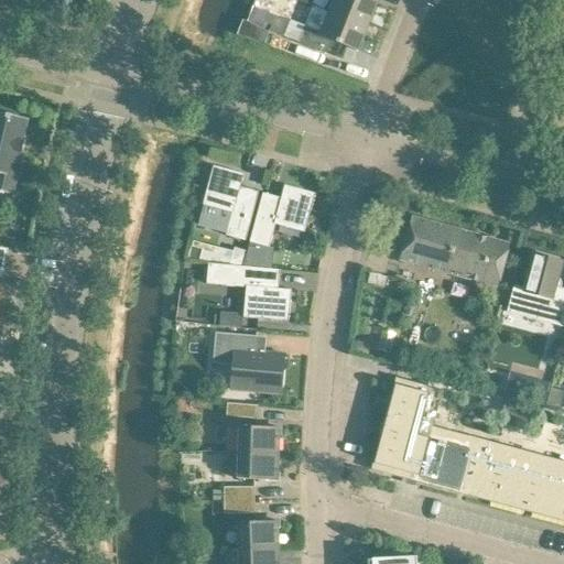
[(261,0),(251,24),(263,30),(269,32),(297,43),(304,26),(291,21),(291,22),(270,13),(275,0),(261,0)]
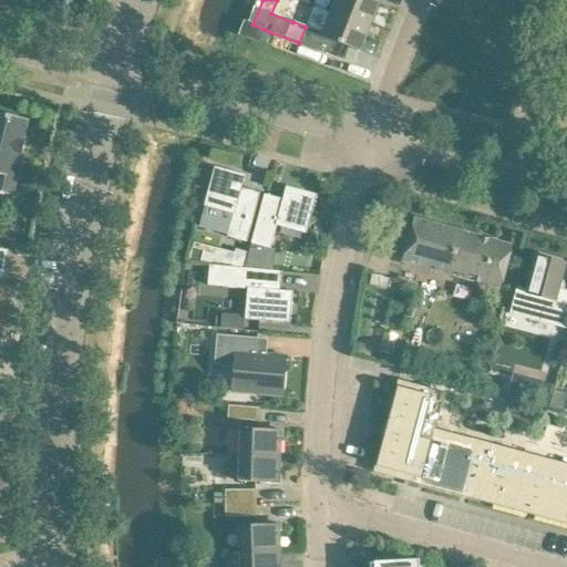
[(334,0),(330,11),(369,27),(379,2),(372,0),(334,0)]
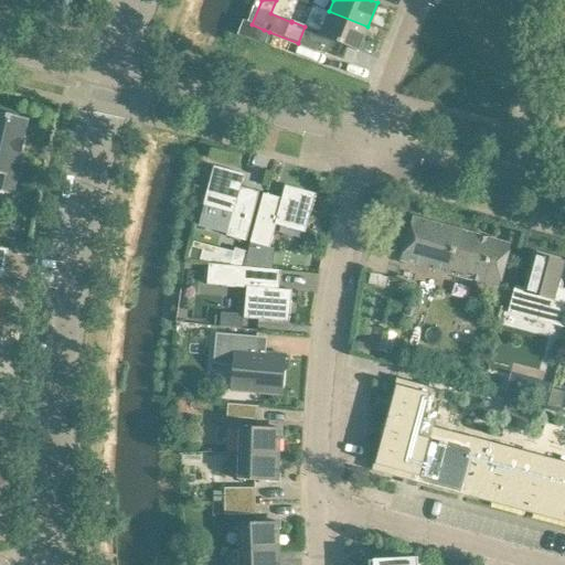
[(358,52),(368,27),(329,11),(321,32),(305,27),(298,43),(324,54),(330,41),(358,52)]
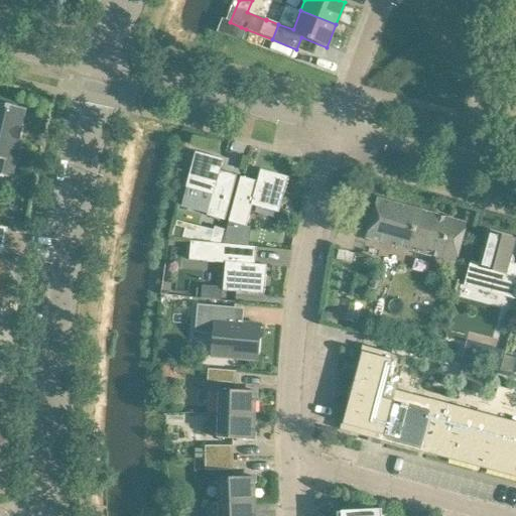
[(222,18),(217,30),(237,38),(241,27),(230,22),(222,18)]
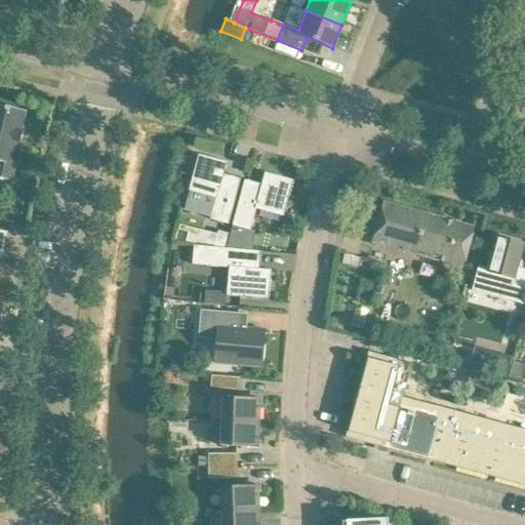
[(25,128),(22,127),(26,111),(0,105),(0,178),(11,182),(25,128)]
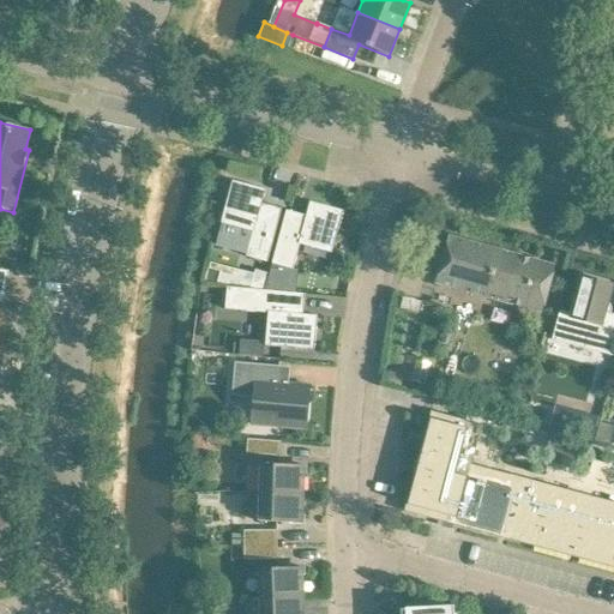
[(218,245),(247,253),(246,257),(268,263),(282,210),(262,204),(265,191),(232,181),(221,223),(223,224),(218,245)]
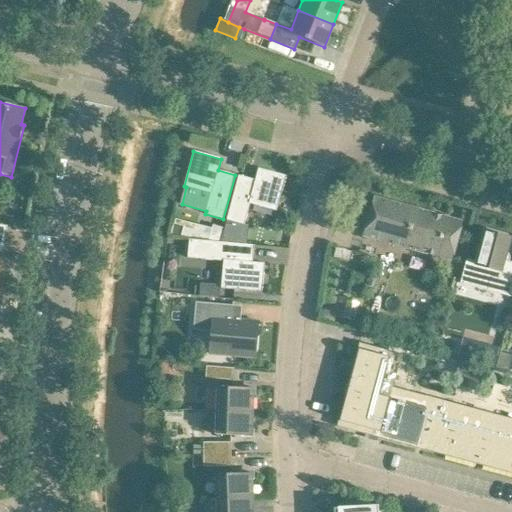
[(224,228),(220,242),(247,245),(249,225),(248,225),(244,224),(250,204),(276,211),(286,176),(258,169),(255,180),(239,176),(224,228)]
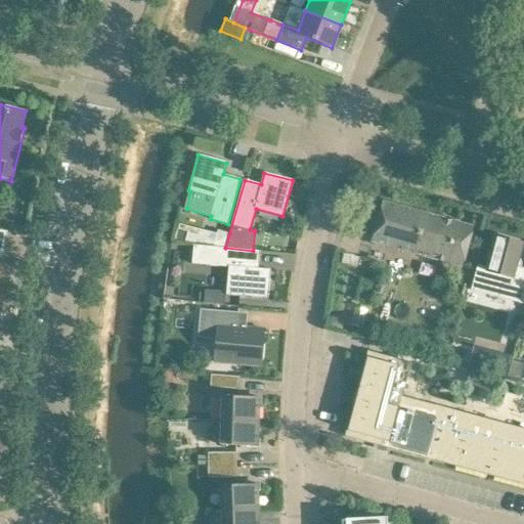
[(372,242),(462,267),(473,227),(382,202),(372,242)]
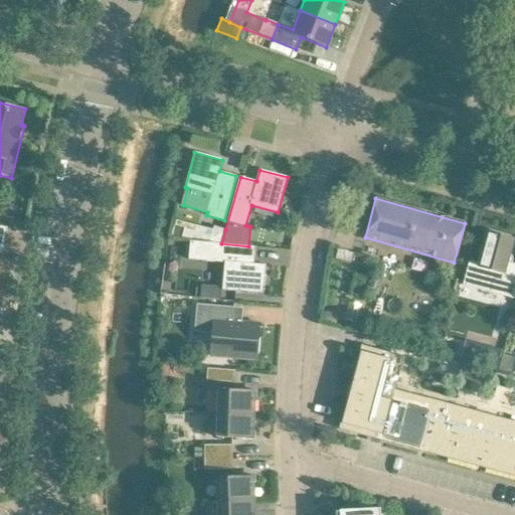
[(177,224),(174,233),(184,236),(184,234),(186,226),(177,224)]
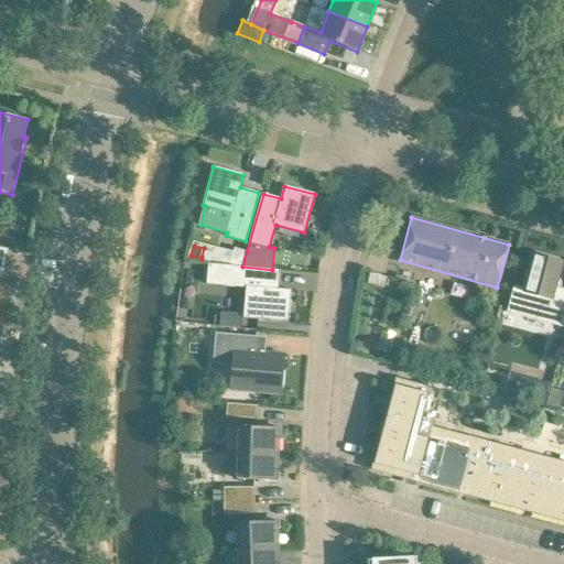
[(235,248),(229,266),(242,267),(247,251),(242,250),(235,248)]
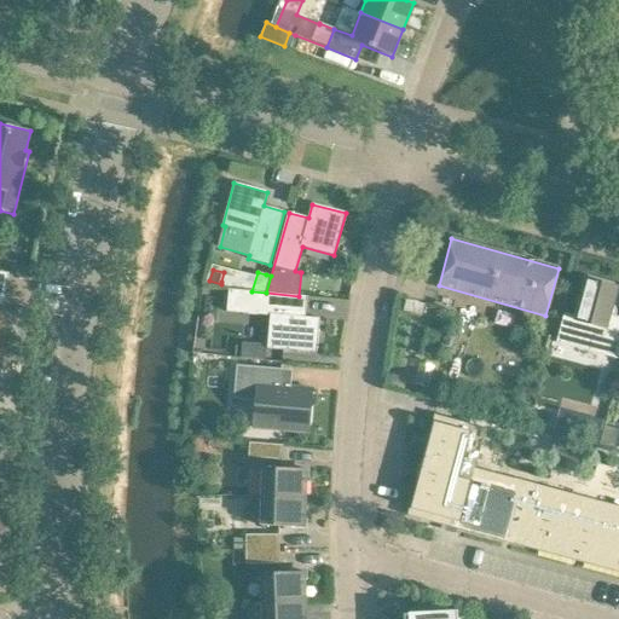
[(563,312),(556,342),(618,359),(618,353),(618,317),(615,317),(617,312),(614,307),(612,306),(617,288),(585,278),(576,316),(563,312)]
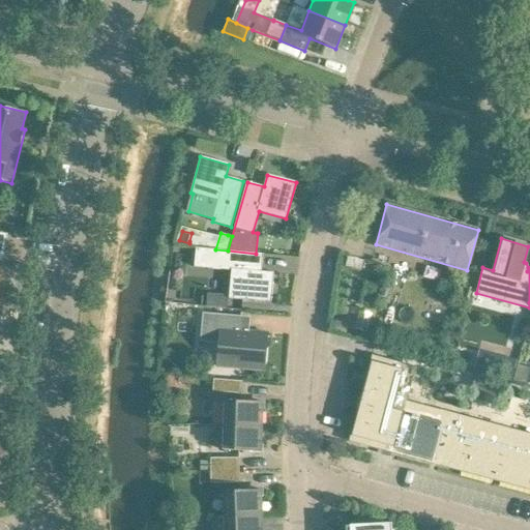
[(229,298),(242,300),(271,302),(273,272),(261,271),(263,254),(256,254),(228,251),(215,249),(196,248),(194,267),(231,270),(229,298)]
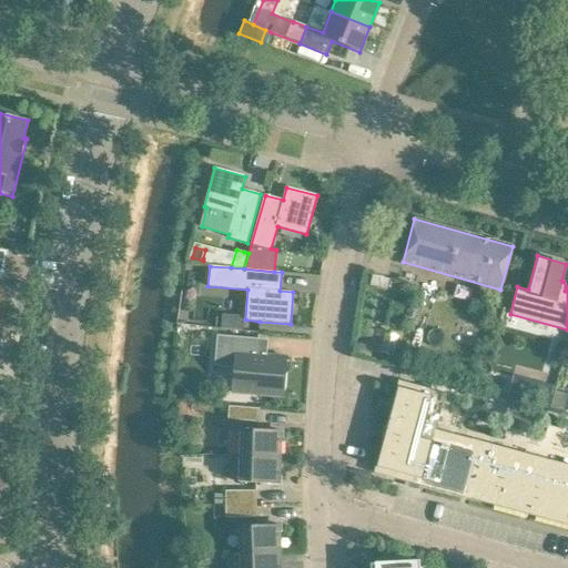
[(373,274),(369,285),(387,290),(391,280),(373,274)]
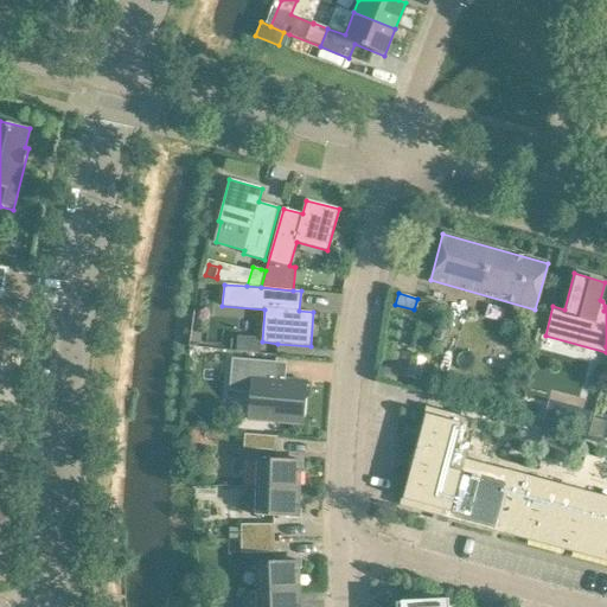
[(278,363),(276,363),(232,358),(229,391),(250,394),(248,420),(302,425),(306,382),(276,379),(278,363)]
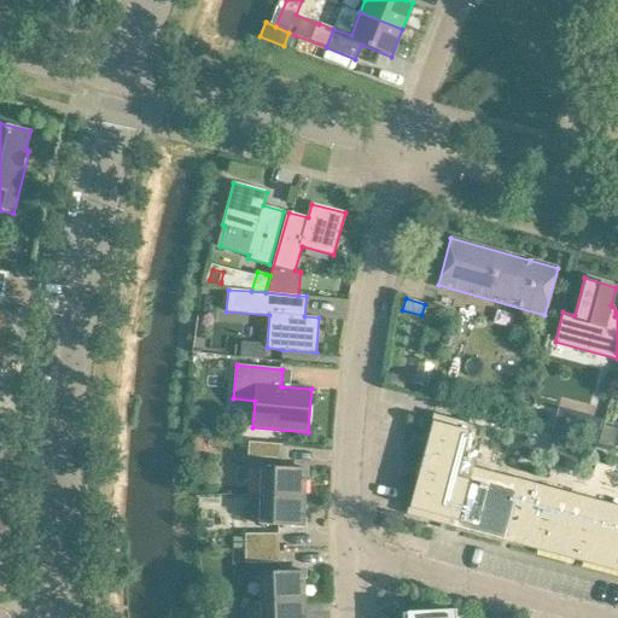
[(404,367),(394,366),(392,380),(403,382),(404,367)]
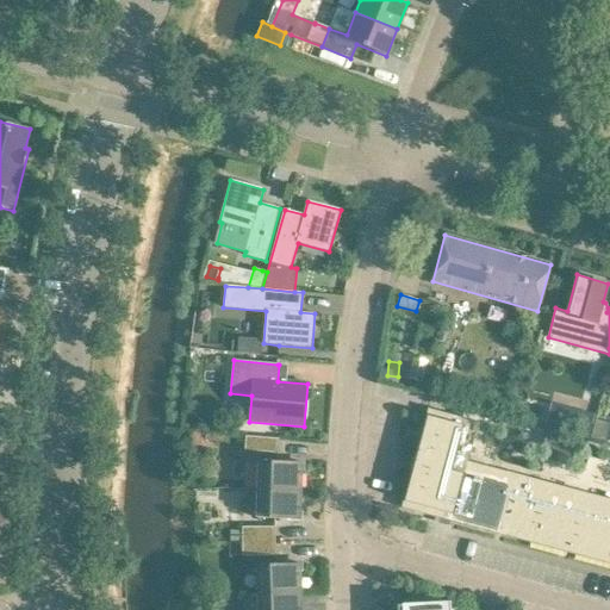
[(551,400),(545,423),(589,435),(595,412),(551,400)]
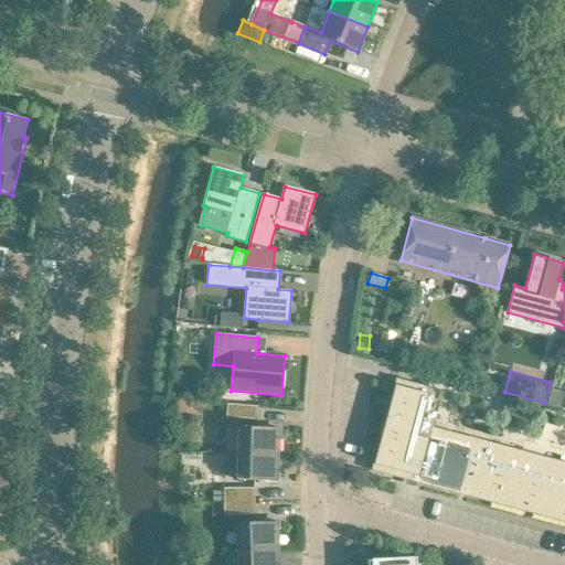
[(371,471),(398,478),(564,522),(564,461),(469,437),(434,427),(444,391),(396,379),(394,385),(371,471)]
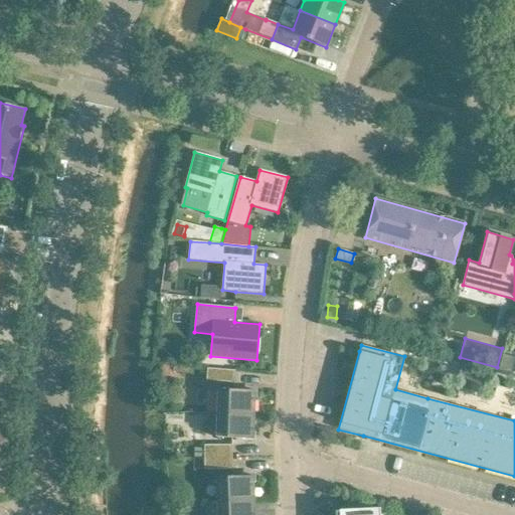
[(458,376),(481,383),(484,373),(461,367),(458,376)]
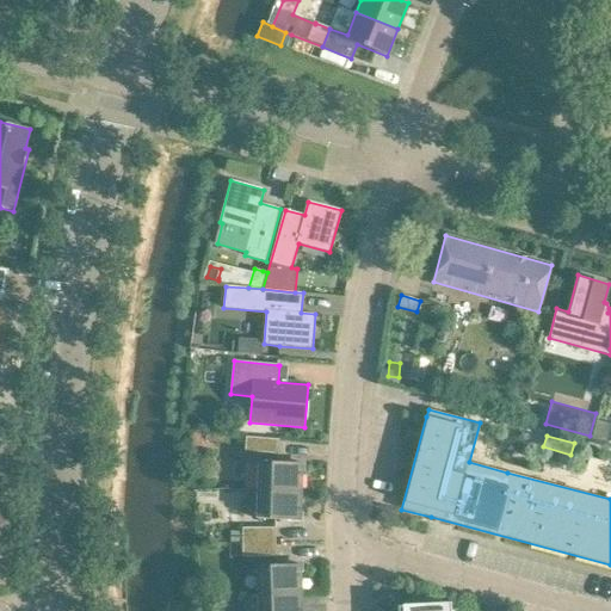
[(246,437),(245,452),(278,455),(279,439),(246,437)]
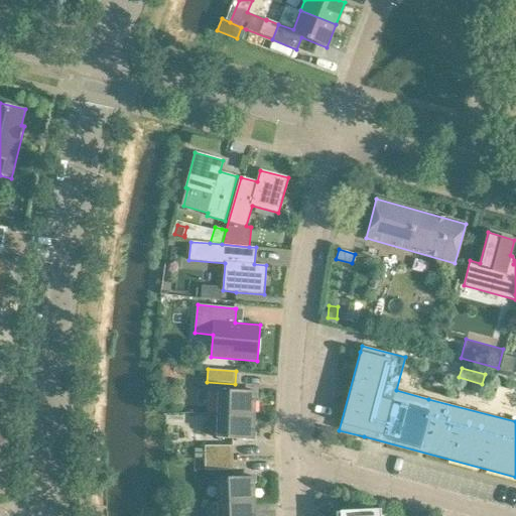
[(255,391),(235,391),(218,390),(217,414),(254,415),(255,391)]
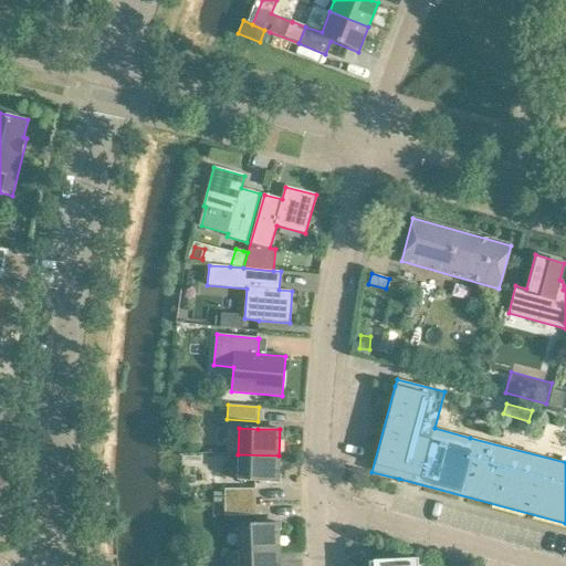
[(278,482),(279,456),(238,454),(238,481),(278,482)]
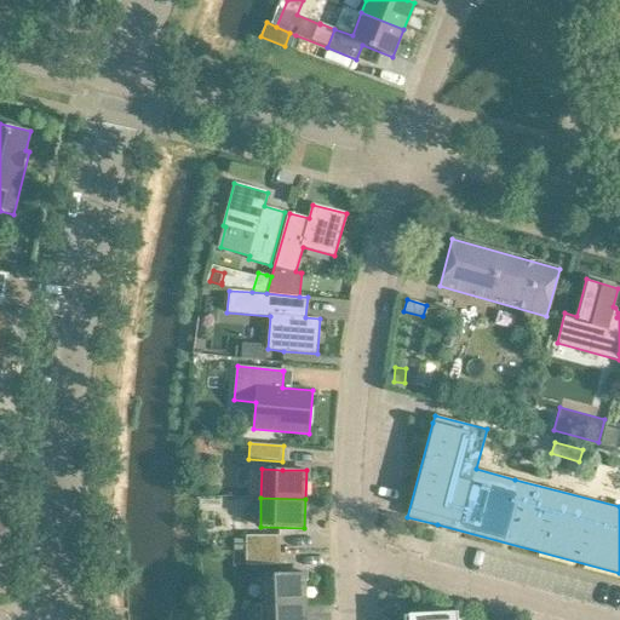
[(259,535),(246,535),(246,539),(246,550),(246,551),(280,551),(280,535),(259,535)]
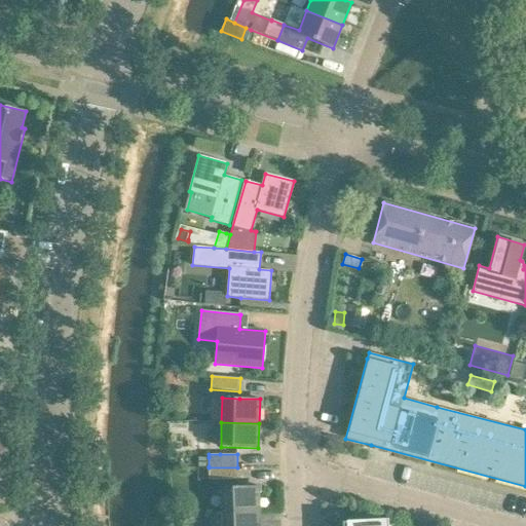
[(209,457),(199,457),(199,466),(209,466),(209,457)]
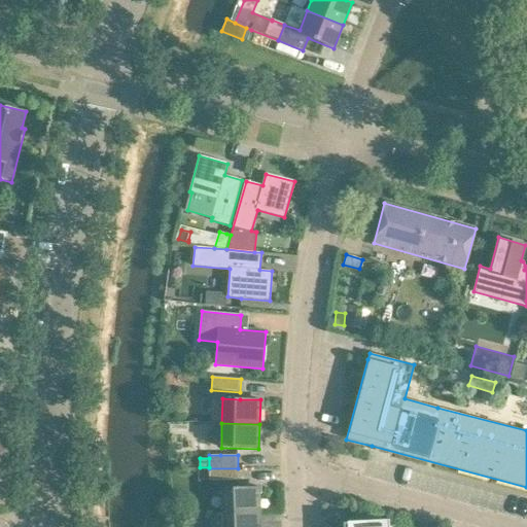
[(238,468),(209,468),(209,481),(238,481),(238,468)]
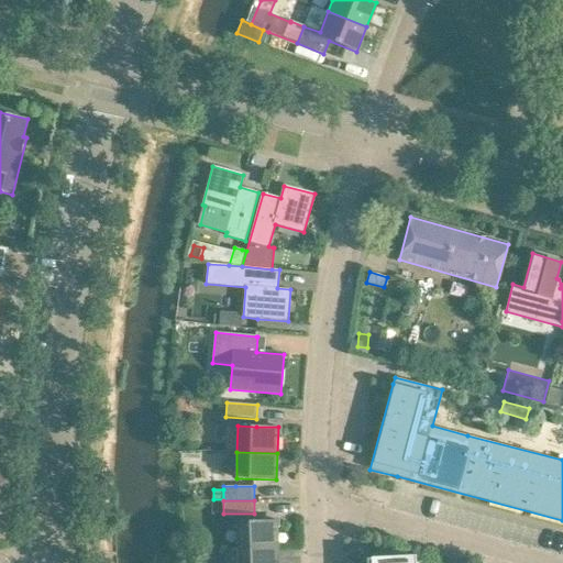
[(276,520),(254,521),(236,522),(238,548),(277,547),(276,520)]
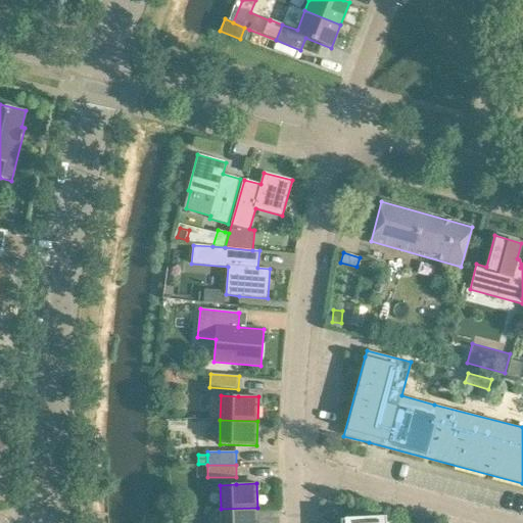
[(257,522),(257,508),(221,509),(221,522),(257,522)]
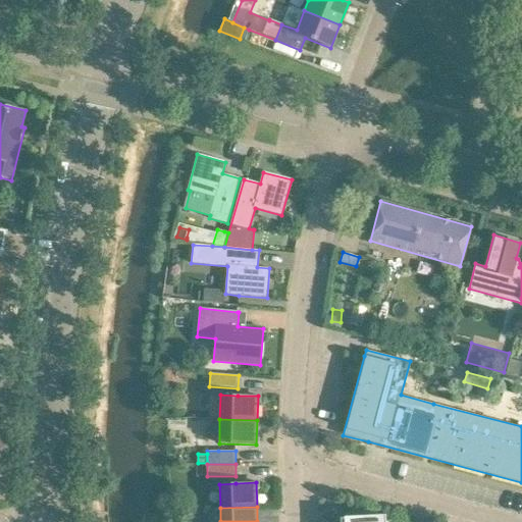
[(383,521),(383,516),(375,516),(375,509),(352,510),(352,512),(353,512),(353,518),(341,518),(340,521),(383,521)]
